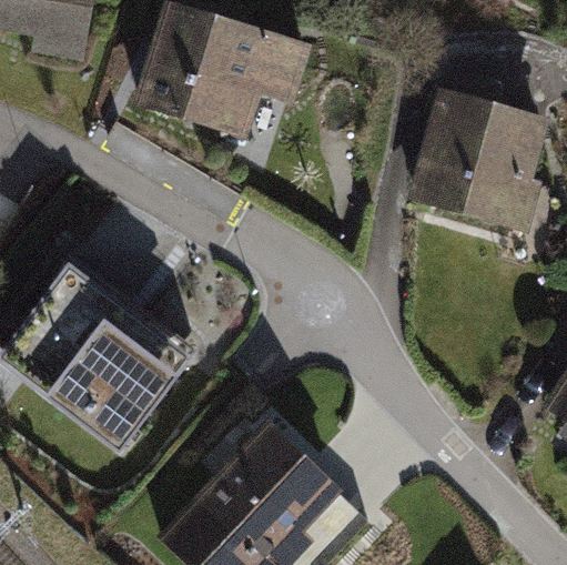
[(92,0),(0,0),(0,31),(31,37),(28,53),(83,63),(92,0)]
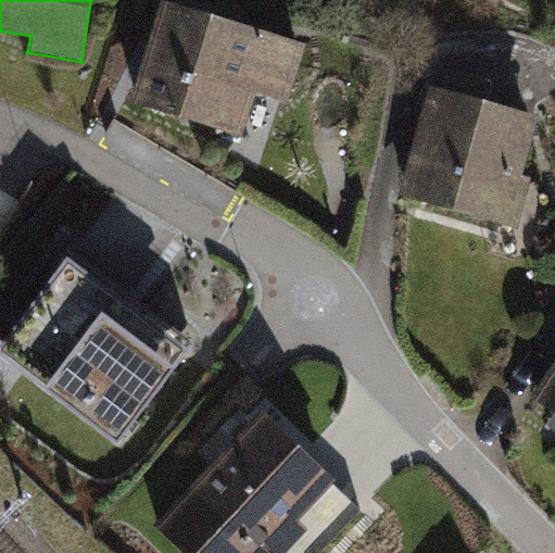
[(162,0),(161,0),(128,104),(243,138),(256,90),(288,100),(308,41),(162,0)]
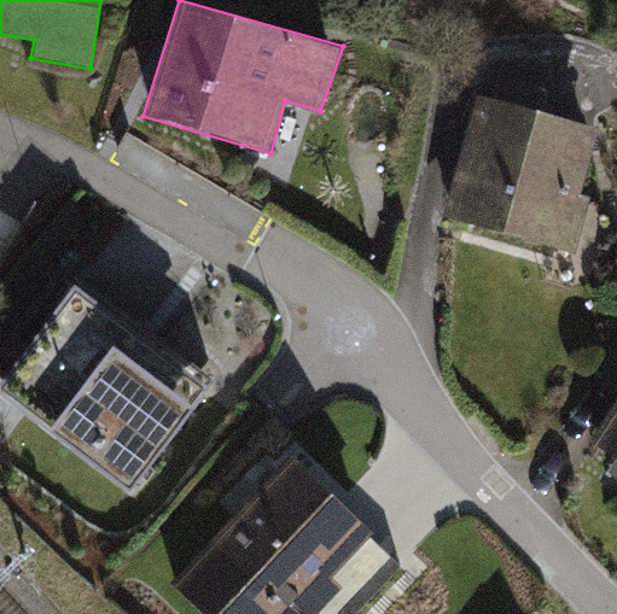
[(601,127),(476,93),(446,216),(577,253),(591,198),(580,194),(601,127)]
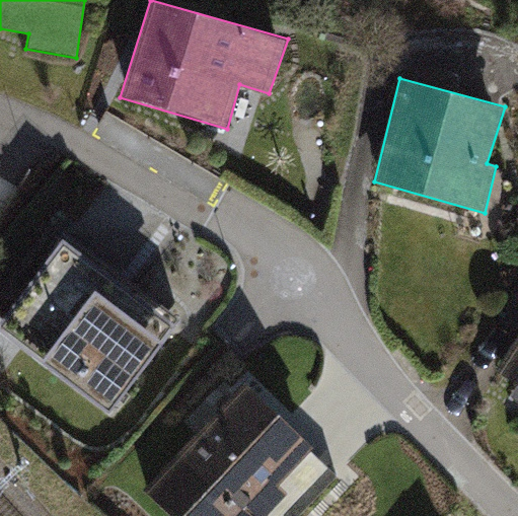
[(180,322),(62,234),(3,323),(113,407),(180,322)]
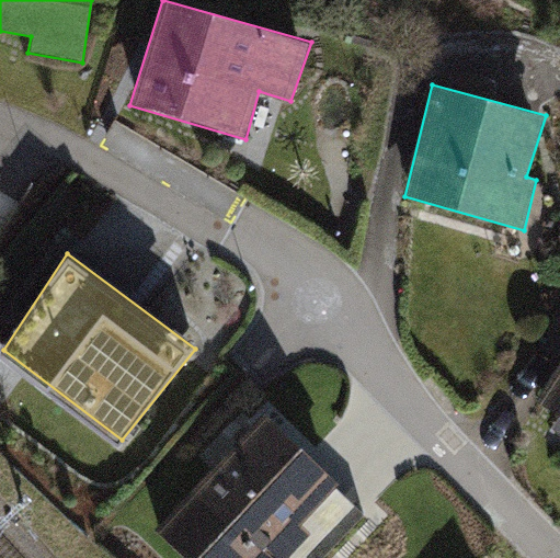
[(559,369),(536,412),(559,433),(559,369)]
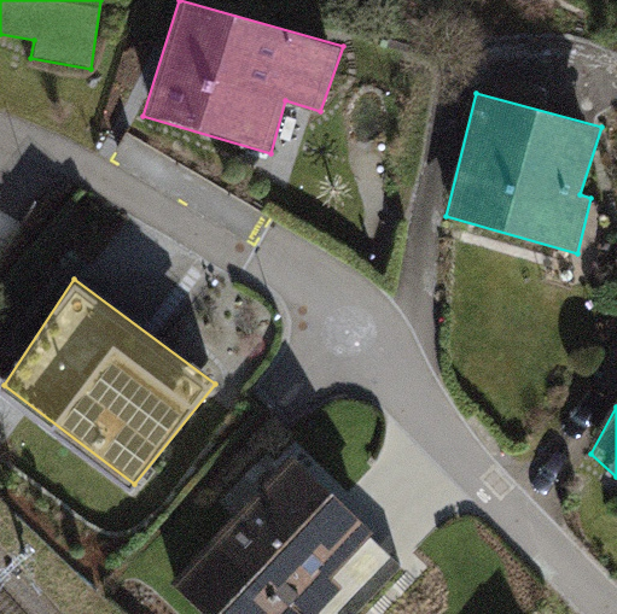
[(371,532),(292,456),(170,580),(205,613),(295,613),(292,610),(371,532)]
